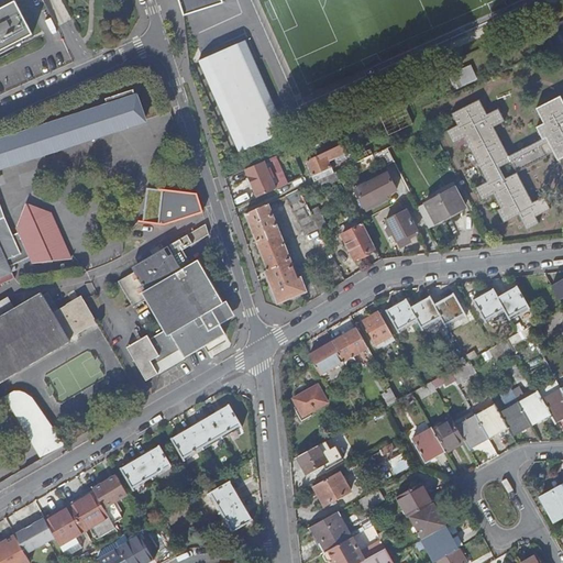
[(219,0),(176,0),(183,17),(220,3),(219,0)]
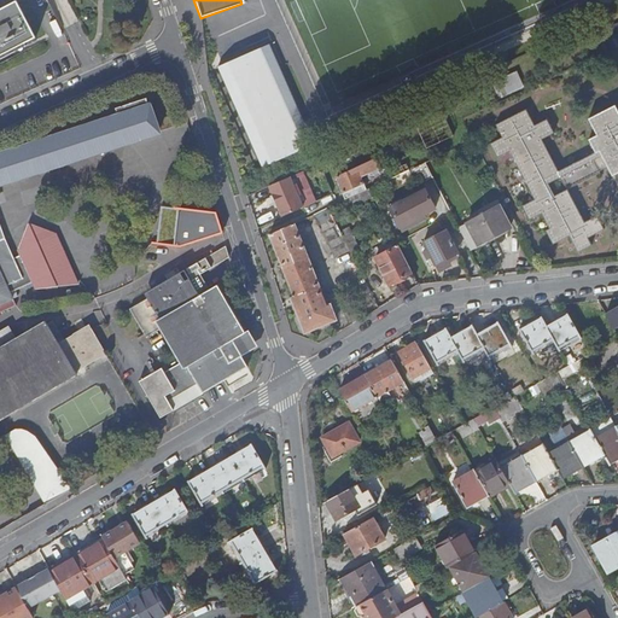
[(36,38),(17,1),(0,10),(0,59),(27,46),(25,44),(36,38)]
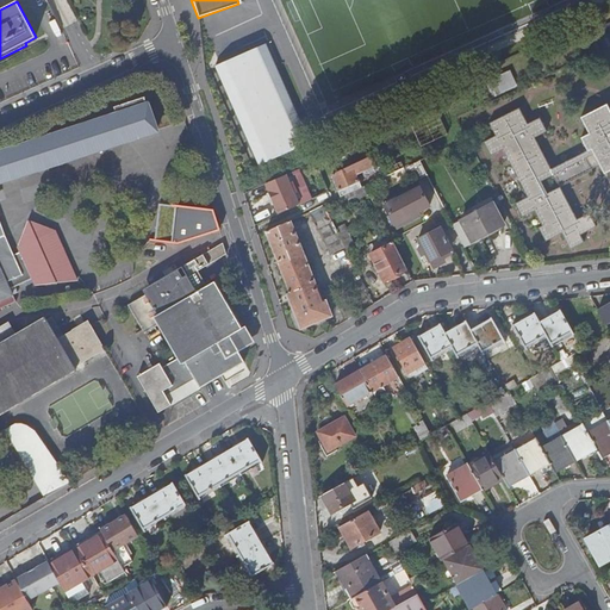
[(260,166),(310,143),(267,45),(259,49),(253,36),(218,50),(224,64),(217,68),(260,166)]
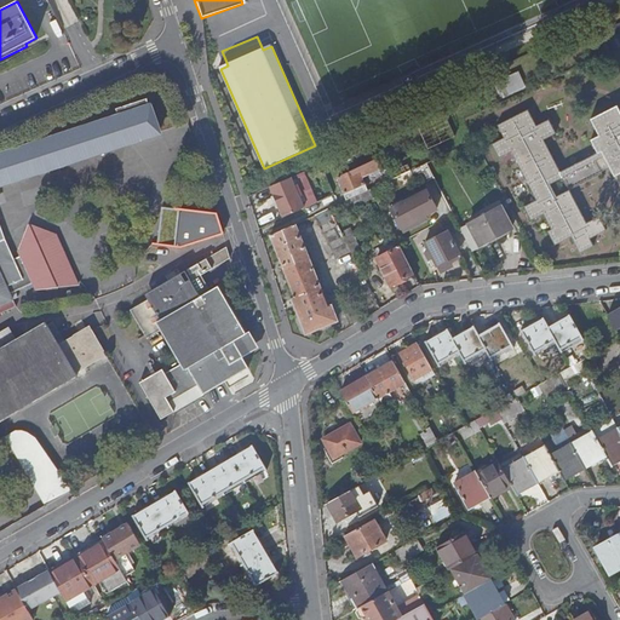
[(501,97),(528,86),(521,70),(495,81),(501,97)]
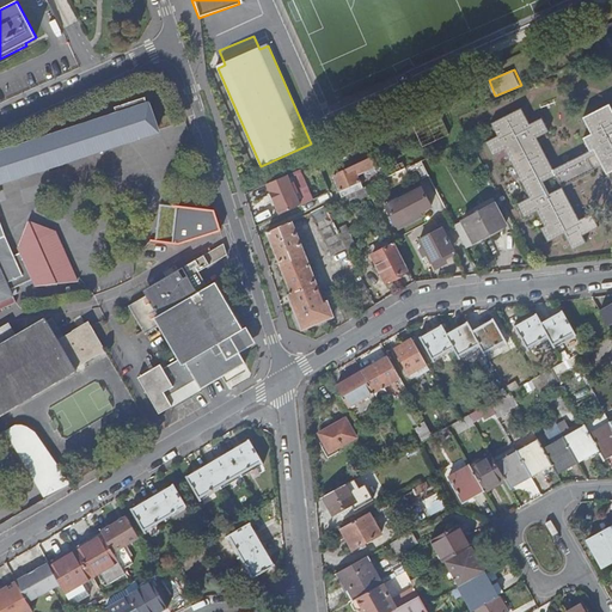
[(0,301),(13,297),(11,289),(32,280),(23,258),(10,264),(0,240),(0,182),(158,132),(150,104),(148,105),(146,97),(115,106),(117,115),(0,153),(0,301)]
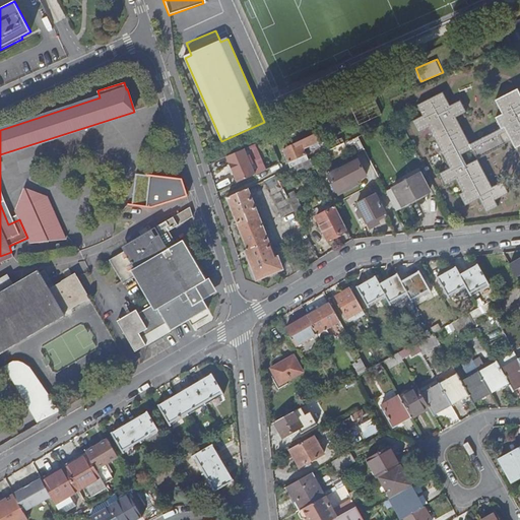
[(479,160),(507,146),(506,145),(513,141),(519,154),(519,91),(519,89),(497,101),(504,115),(497,118),(503,128),(471,145),(457,118),(467,112),(461,101),(451,106),(444,91),(418,105),(424,116),(414,121),(420,133),(431,127),(451,169),(441,174),(447,185),(457,180),(464,193),(461,194),(467,206),(480,199),(488,212),(500,207),(496,201),(510,194),(504,183),(493,188),(479,160)]
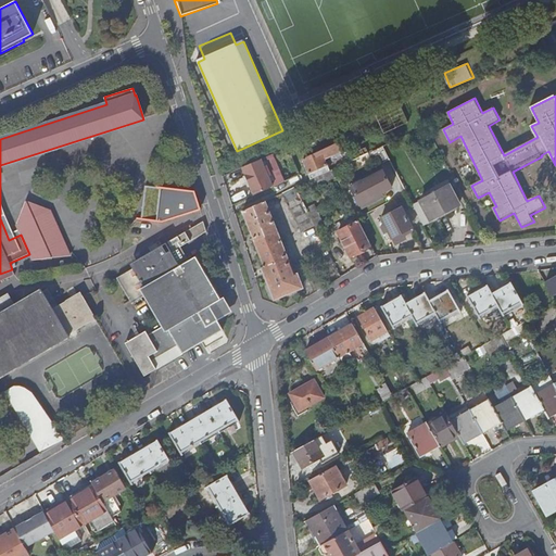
[(396,149),(405,146),(401,138),(393,141),(396,149)]
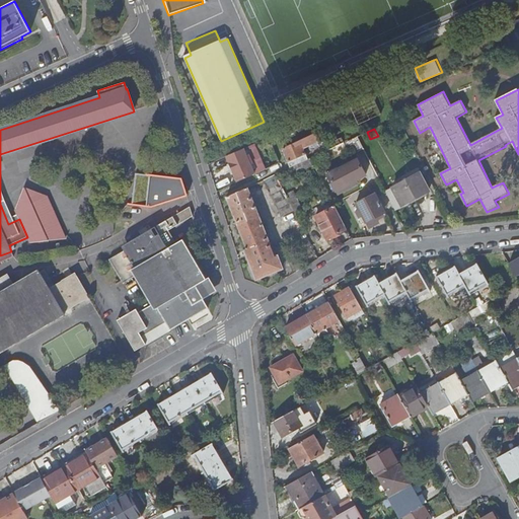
[(290,161),(305,154),(303,149),(313,144),(314,147),(319,144),(321,143),(316,133),(314,134),(284,148),(290,161)]
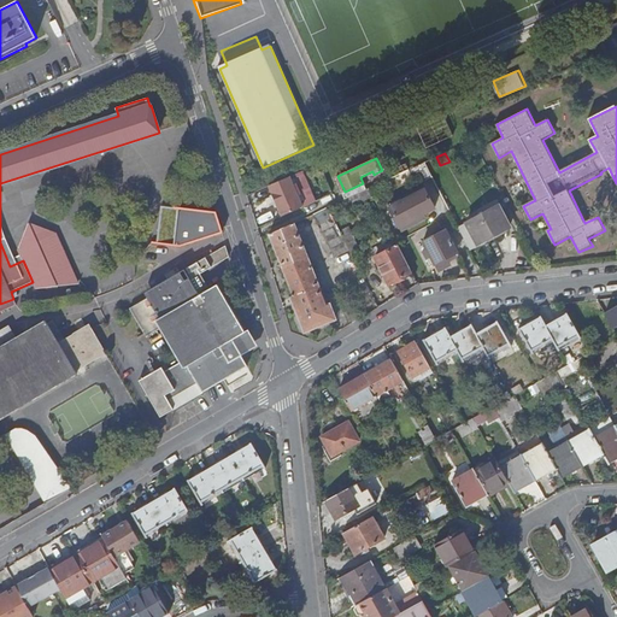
[(412,178),(421,175),(424,181),(433,177),(425,163),(409,170),(412,178)]
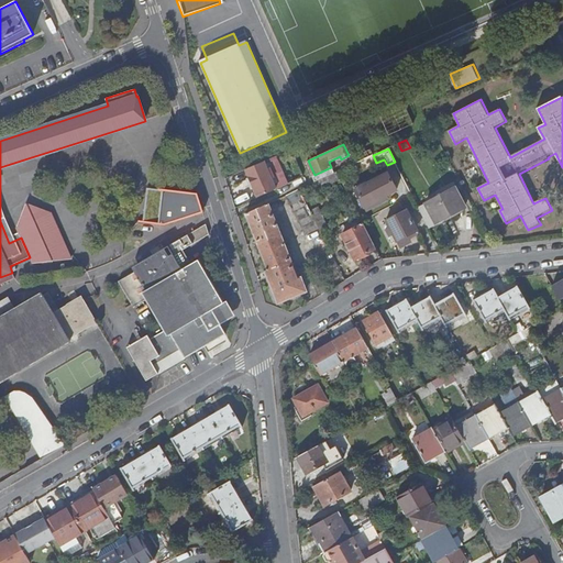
[(373,155),(371,150),(363,154),(365,158),(373,155)]
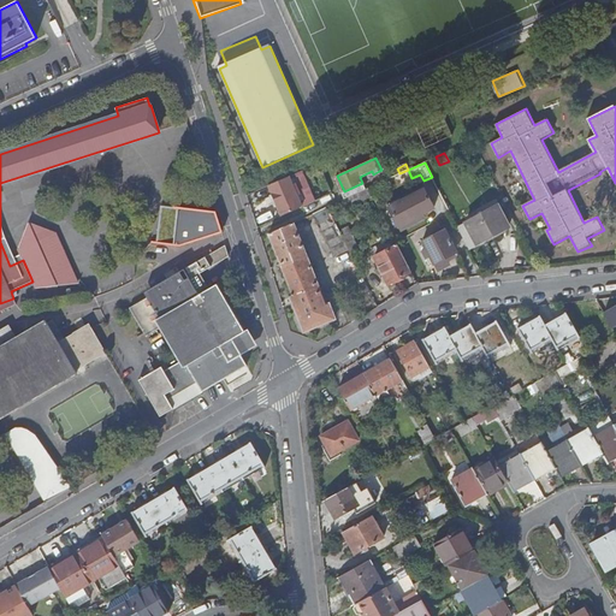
[(280,217),(301,207),(289,179),(268,188),(272,196),(276,206),(280,217)]
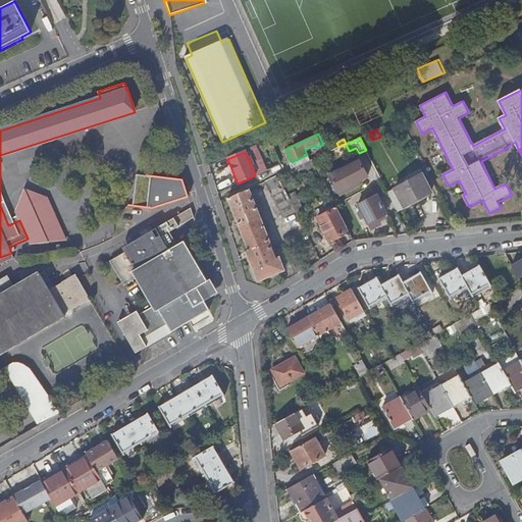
[(294,167),(309,160),(307,155),(292,162),(294,167)]
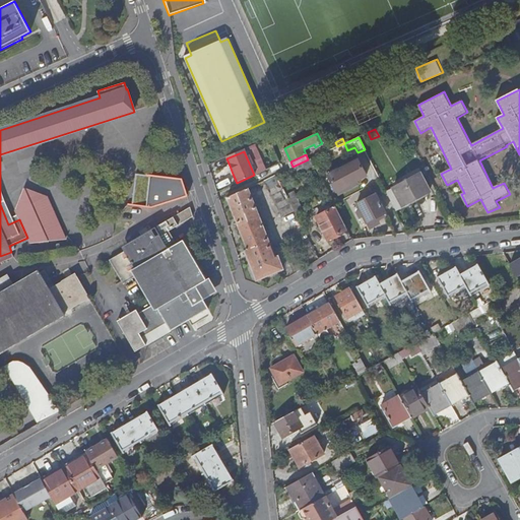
[(296,175),(315,167),(311,158),(293,168),(296,175)]
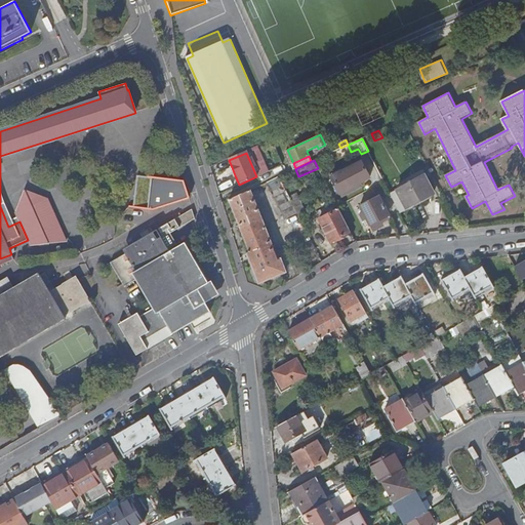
[(370,177),(361,162),(331,178),(339,194),(370,177)]
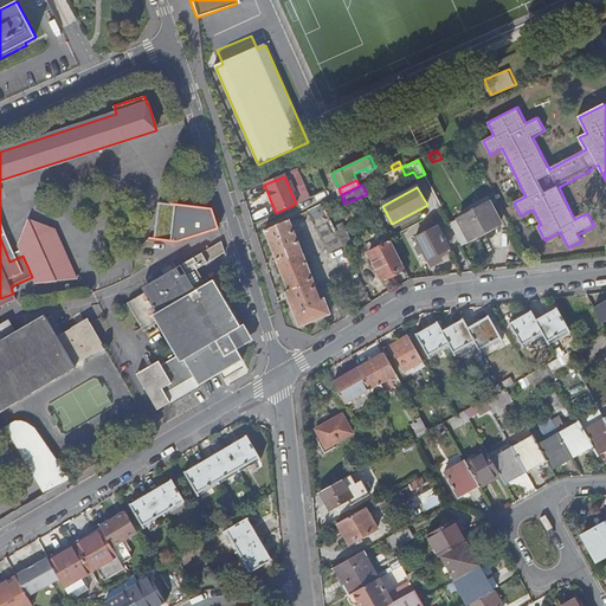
[(462,244),(501,223),(490,202),(450,223),(462,244)]
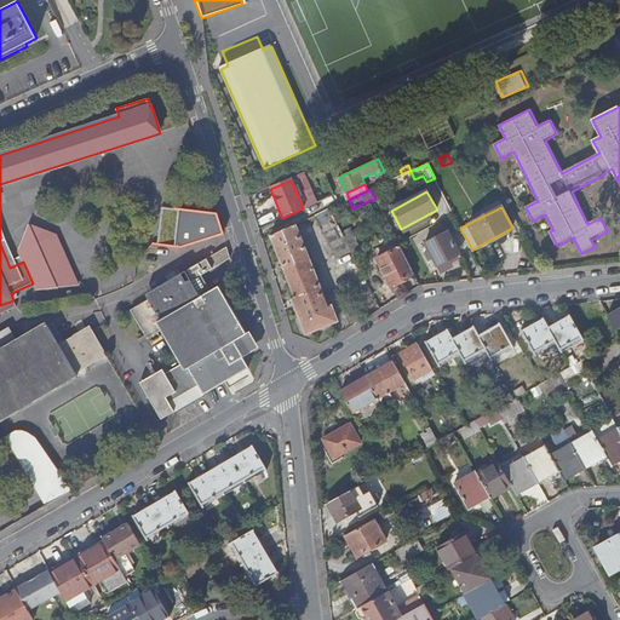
[(337,258),(351,252),(345,241),(329,208),(315,216),(337,258)]
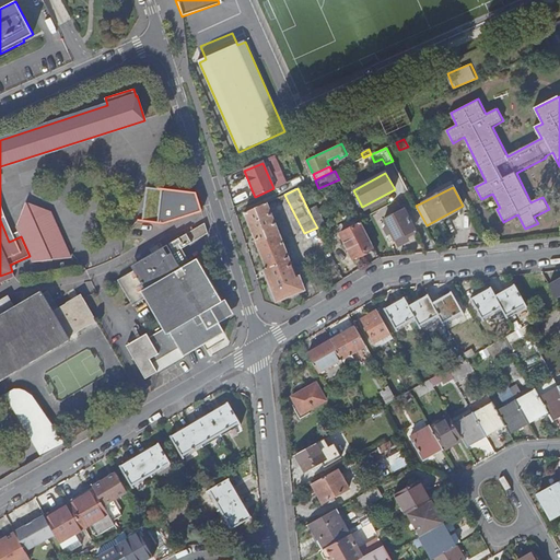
[(0,220),(9,242),(21,236),(19,231),(13,233),(6,216),(0,199),(0,220)]
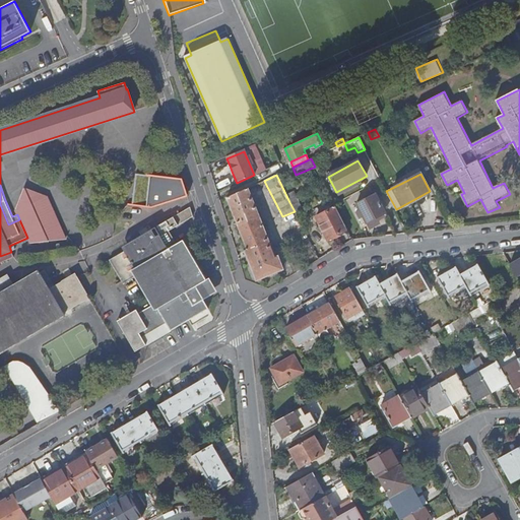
[(256,277),(274,270),(275,273),(284,269),(278,257),(275,258),(247,188),(226,197),(248,251),(255,266),(252,268),(256,277)]
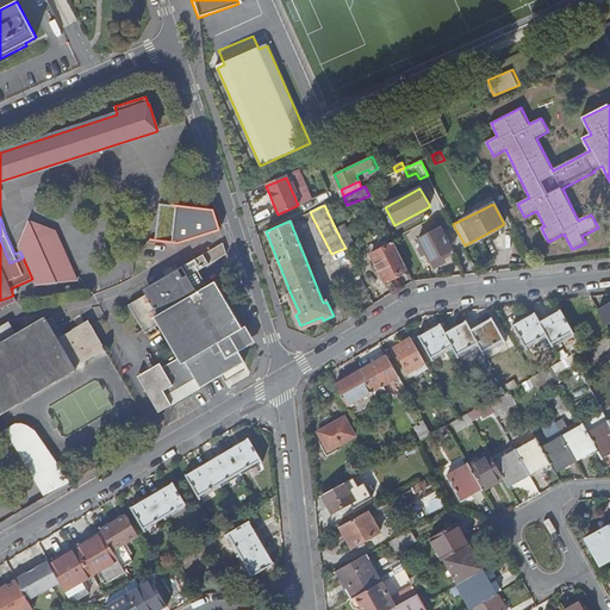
[(35,285),(79,281),(56,231),(30,222),(18,247),(20,251),(23,257),(32,279),(35,285)]
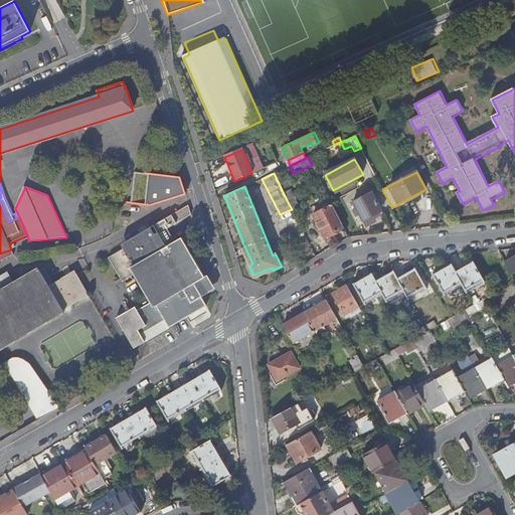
[(363,220),(382,211),(372,192),(353,202),(356,208),(363,220)]
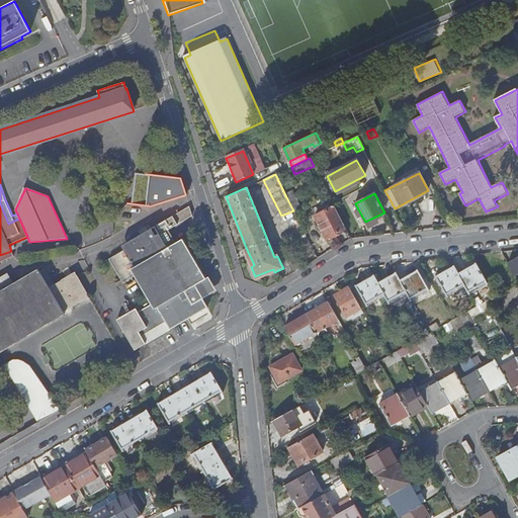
[(296,216),(304,211),(296,197),(288,201),(293,210),(296,216)]
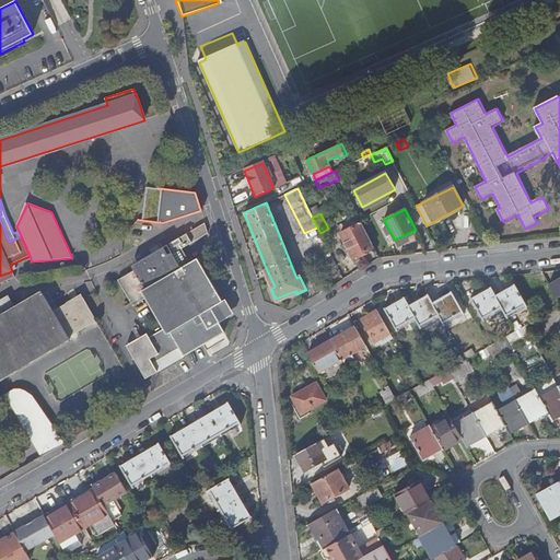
[(185,357),(225,333),(220,324),(235,315),(225,300),(223,301),(198,258),(188,265),(179,251),(208,234),(205,223),(131,266),(135,270),(118,280),(133,306),(150,296),(167,326),(150,337),(148,333),(127,345),(147,378),(159,371),(159,372),(185,357)]
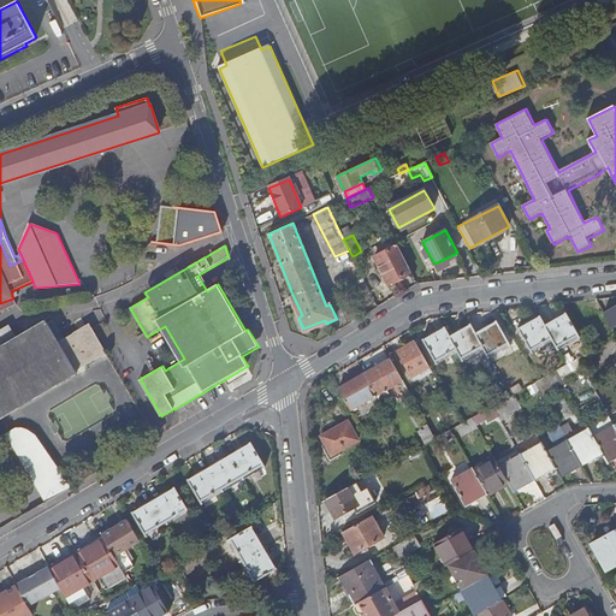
[(389,283),(412,272),(398,246),(375,256),(389,283)]
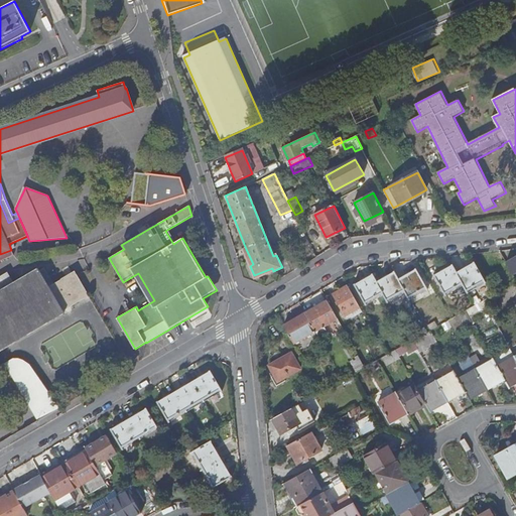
[(383,212),(364,221),(367,227),(377,222),(375,219),(384,214),(383,212)]
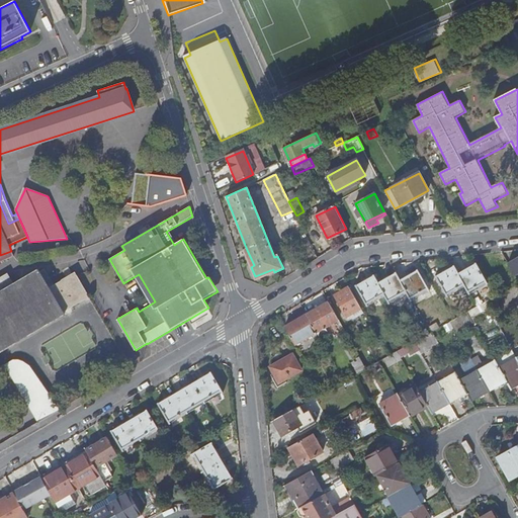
[(251,267),(254,265),(247,250),(244,251),(251,267)]
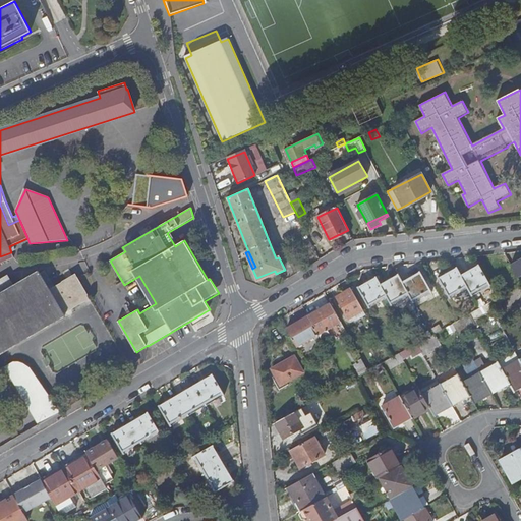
[(462,275),(469,287),(468,288),(472,295),(473,295),(479,291),(477,289),(488,283),(489,286),(490,286),(491,285),(479,265),(478,265),(478,266),(462,275)]
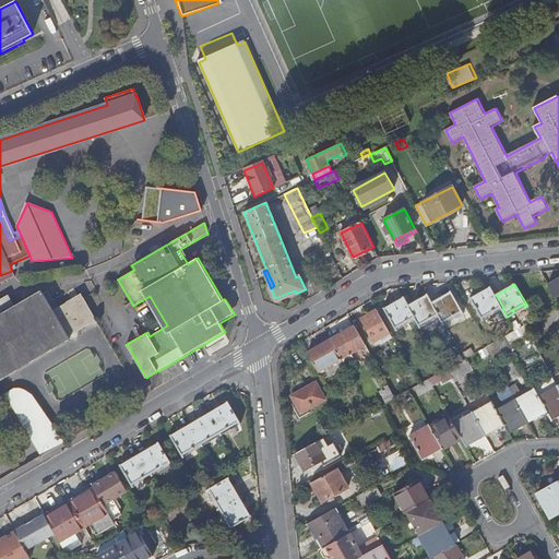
[(502,309),(503,308),(496,295),(491,286),(490,287),(490,288),(473,299),(472,297),(471,298),(484,320),(485,320),(485,319),(484,317),(495,310),(497,312),(502,309)]
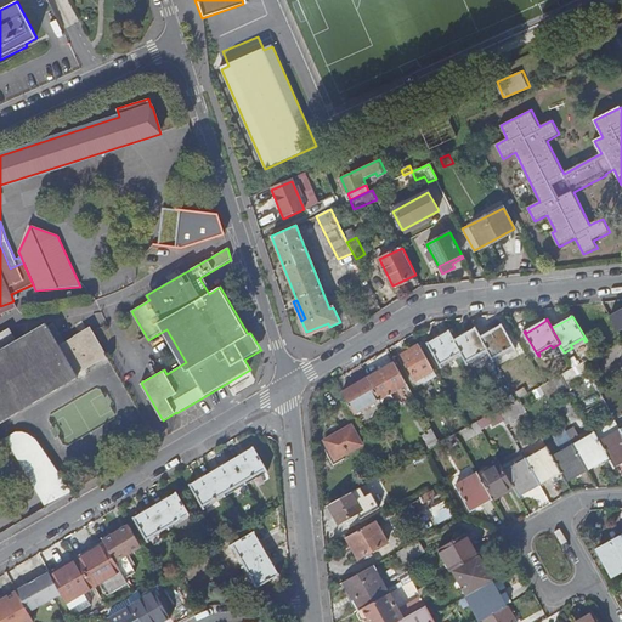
[(307,335),(329,327),(328,323),(306,332),(307,335)]
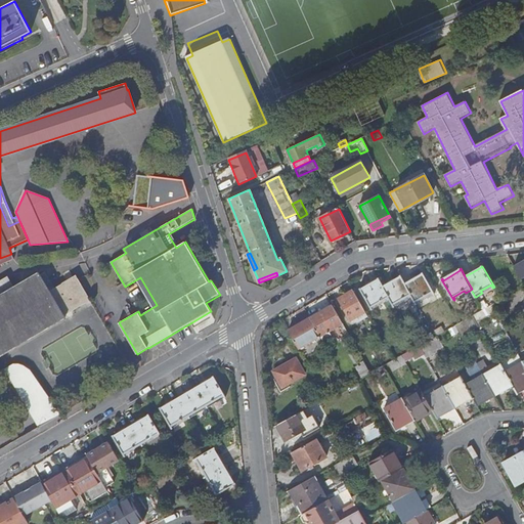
[(405,284),(412,296),(411,296),(417,304),(418,304),(417,303),(416,302),(427,295),(428,297),(434,294),(434,295),(435,294),(423,272),(422,273),(423,274),(405,284)]
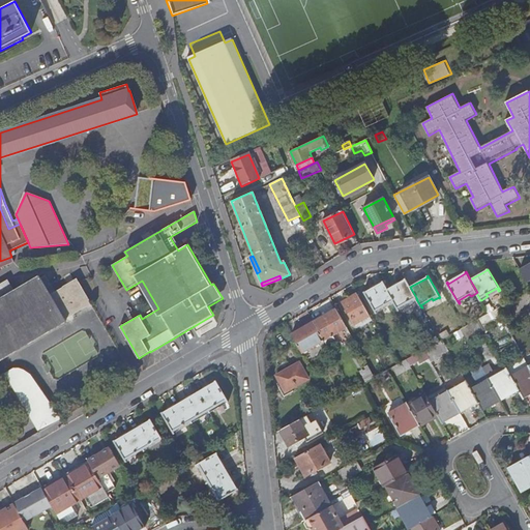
[(394,302),(393,303),(398,311),(399,311),(399,310),(398,307),(409,300),(410,303),(416,299),(417,299),(410,287),(406,278),(405,278),(406,280),(388,290),(394,302)]
